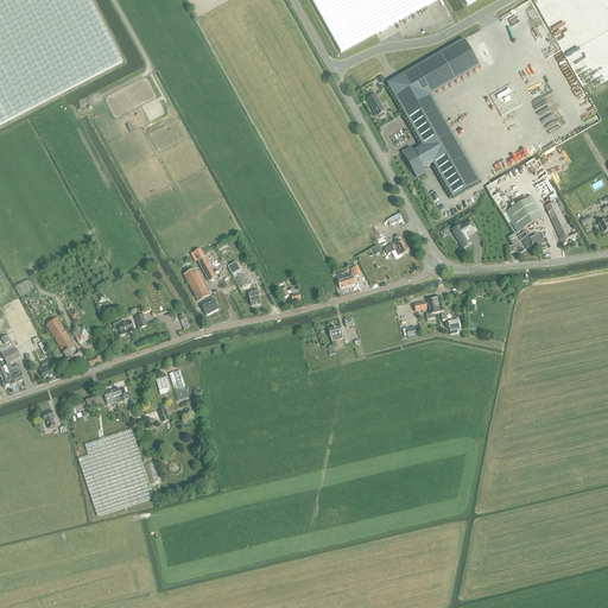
[(0,0),(0,125),(122,63),(89,0),(0,0)]
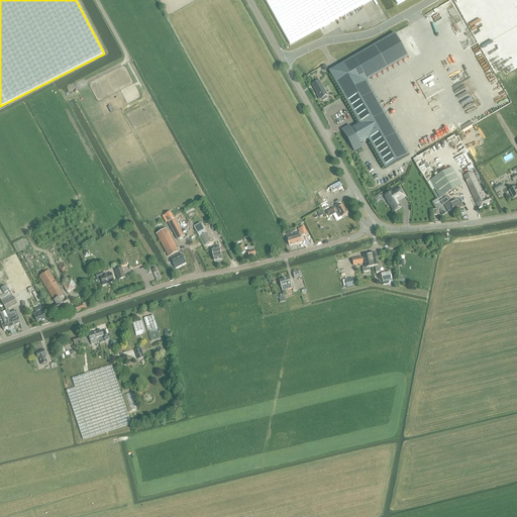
[(265,0),(290,44),(370,0),(265,0)]
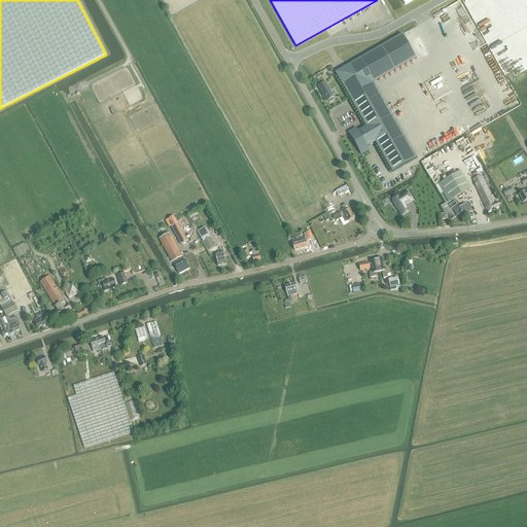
[(401,36),(334,73),(351,101),(366,127),(358,132),(356,128),(348,132),(361,155),(370,151),(367,147),(376,143),(392,173),(416,157),(414,154),(414,153),(413,152),(411,148),(410,147),(408,143),(407,141),(407,142),(405,138),(403,136),(401,133),(400,131),(398,128),(398,127),(397,126),(395,121),(388,109),(386,106),(385,104),(383,101),(383,100),(382,99),(380,95),(379,94),(377,90),(377,89),(376,89),(374,84),(416,61),(401,36)]
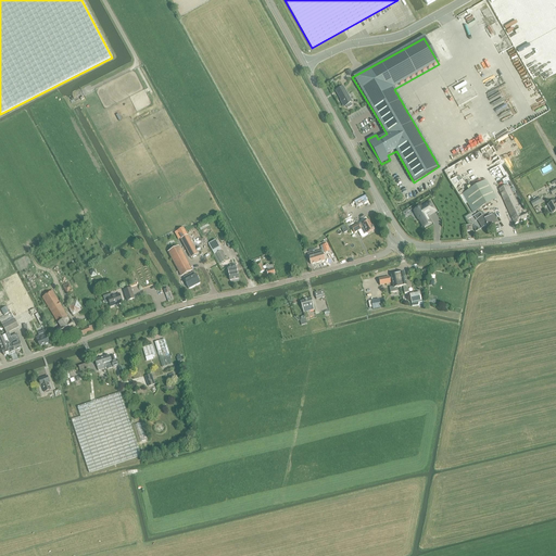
[(345,106),(346,106),(348,108),(349,109),(352,106),(352,105),(351,103),(352,103),(343,87),(336,91),(341,101),(345,106)]
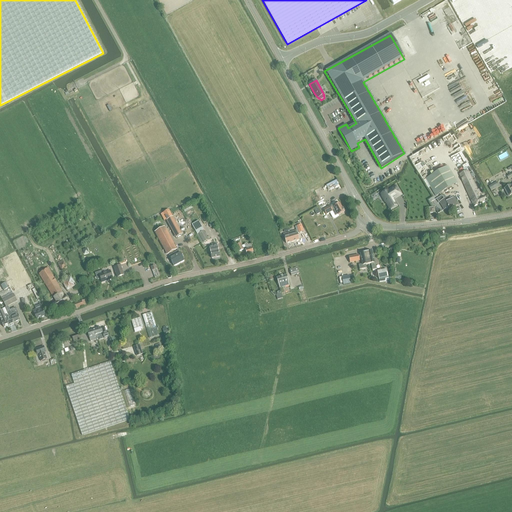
[(458,183),(448,166),(425,179),(436,196),(458,183)]
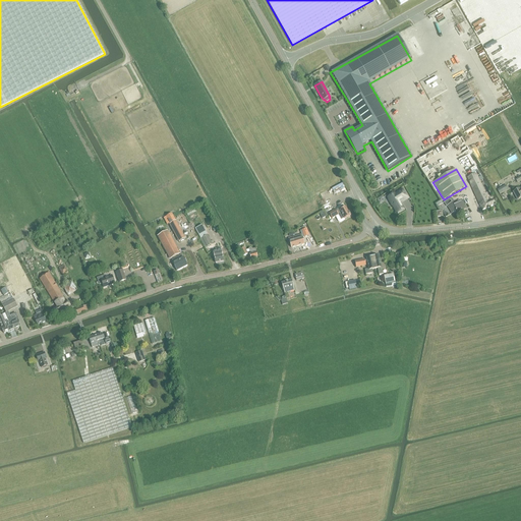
[(481,211),(495,206),(493,201),(491,201),(490,199),(488,200),(486,197),(488,196),(488,195),(487,193),(485,194),(476,174),(467,178),(481,211)]
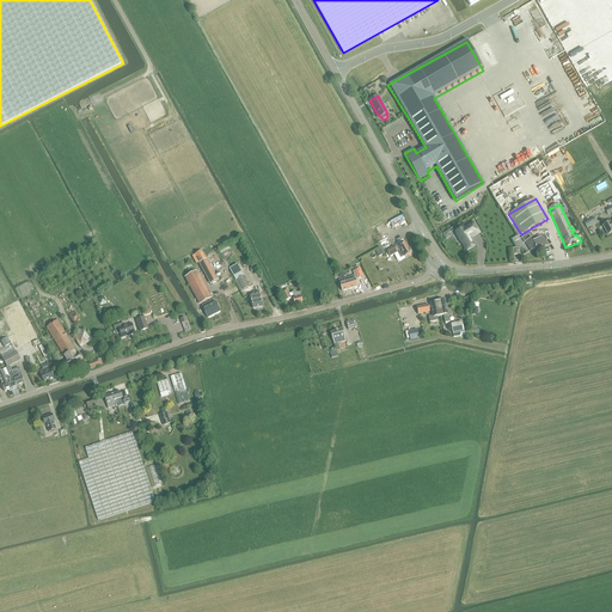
[(594,218),(585,222),(587,228),(592,225),(597,222),(595,221),(594,218)]
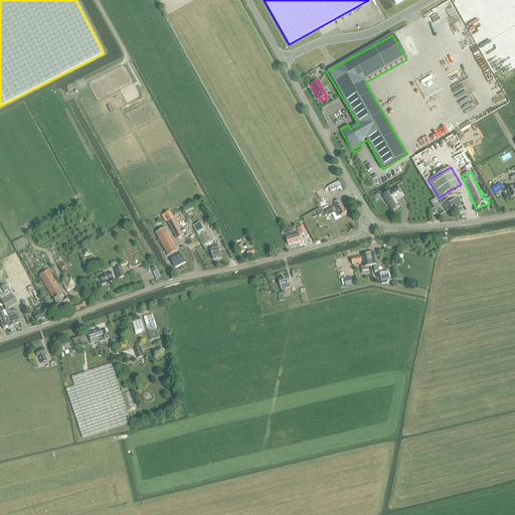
[(386,196),(383,197),(388,205),(391,210),(398,206),(394,200),(397,198),(397,199),(402,196),(397,188),(392,191),(393,192),(389,194),(388,195),(387,194),(386,195),(386,196)]
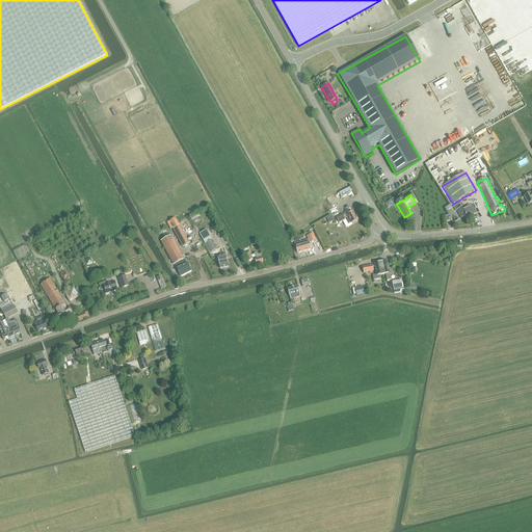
[(472,216),(476,213),(471,206),(463,210),(461,207),(459,204),(453,207),(455,211),(456,210),(461,218),(466,215),(467,217),(471,214),(472,216)]
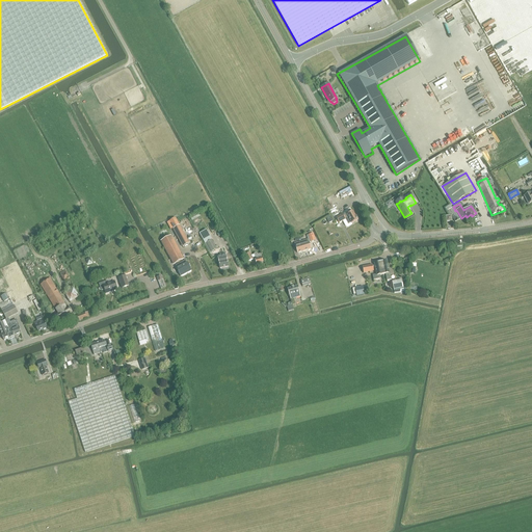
[(354,217),(352,212),(344,217),(342,214),(336,217),(339,223),(345,219),(348,224),(351,222),(351,223),(352,223),(354,222),(353,222),(357,220),(355,216),(354,217)]
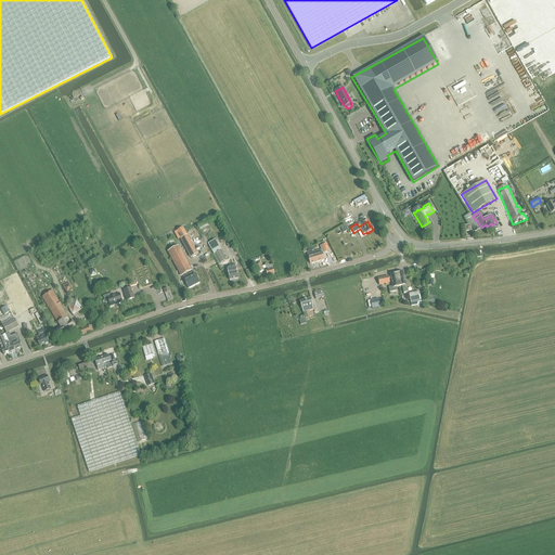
[(181,239),(180,240),(191,258),(198,254),(188,235),(183,228),(177,231),(181,239)]
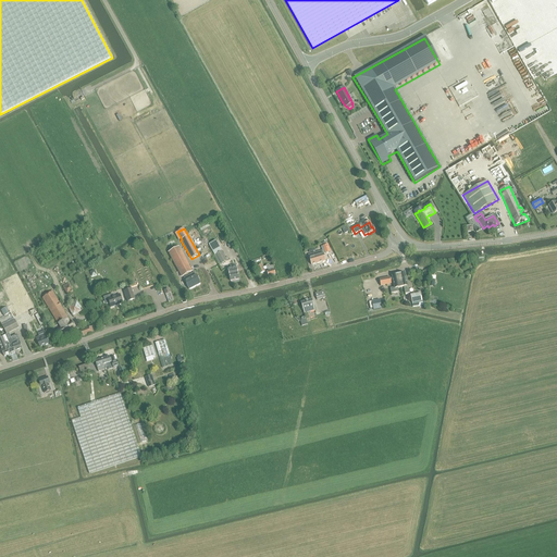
[(217,240),(209,245),(214,256),(217,255),(218,254),(222,251),(217,240)]
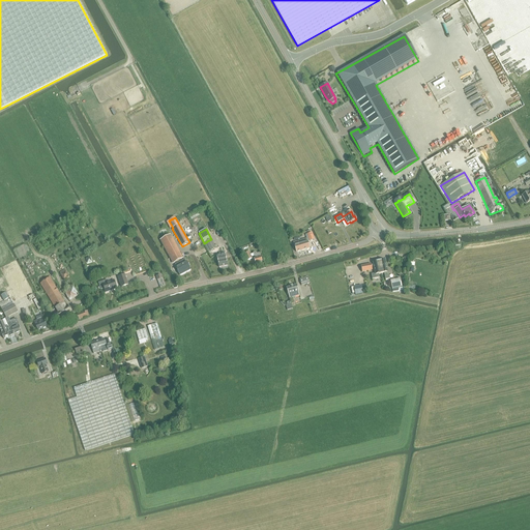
[(310,248),(307,241),(310,241),(314,240),(312,233),(305,235),(306,239),(298,241),(301,251),(310,248)]
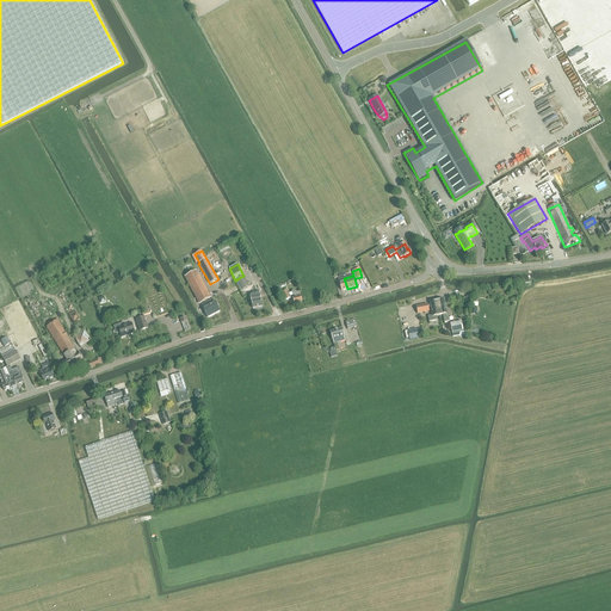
[(199,303),(210,298),(196,272),(185,277),(199,303)]
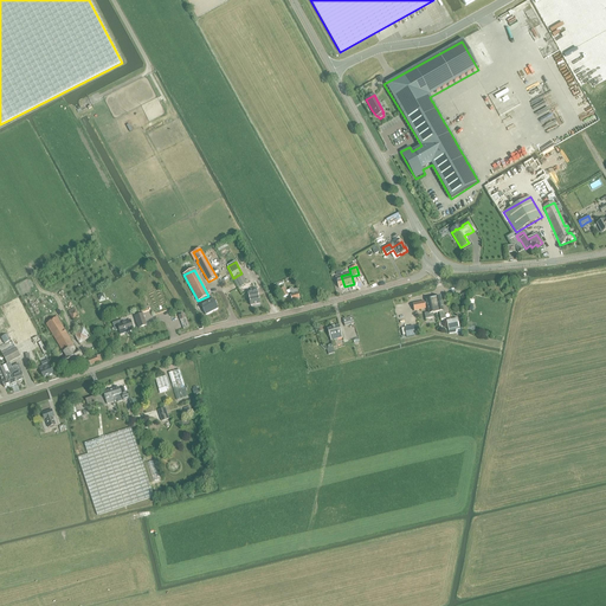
[(237,276),(236,277),(238,282),(236,283),(239,288),(240,288),(247,284),(242,274),(237,276)]
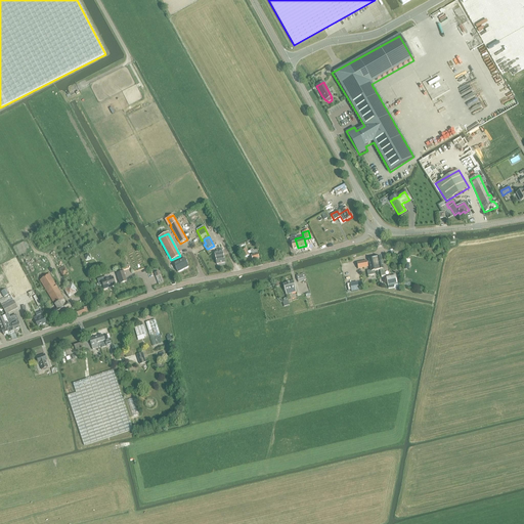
[(243,251),(241,252),(245,258),(250,256),(249,254),(251,253),(252,256),(251,256),(253,261),(259,259),(258,254),(257,254),(256,250),(254,251),(254,250),(253,250),(252,249),(250,250),(250,251),(247,252),(246,249),(243,251)]
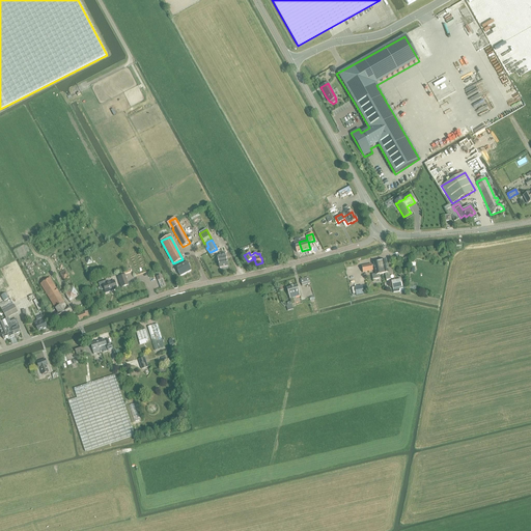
[(225,254),(218,256),(218,260),(219,269),(228,267),(226,256),(225,256),(225,254)]
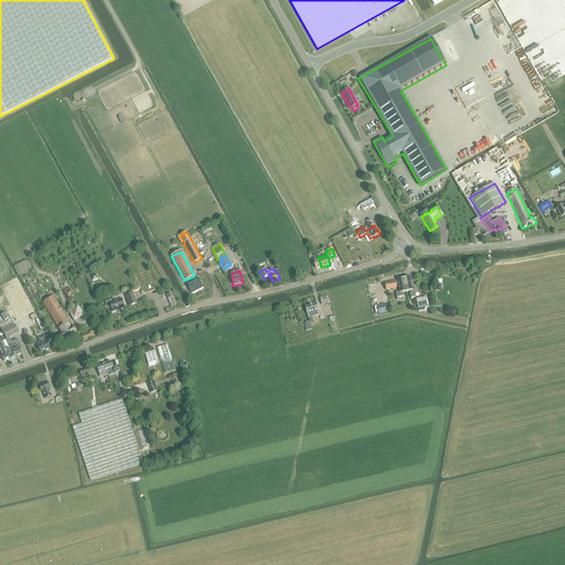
[(198,277),(194,278),(187,283),(188,284),(188,285),(188,286),(190,288),(189,288),(192,294),(204,288),(201,281),(200,283),(199,279),(198,277)]
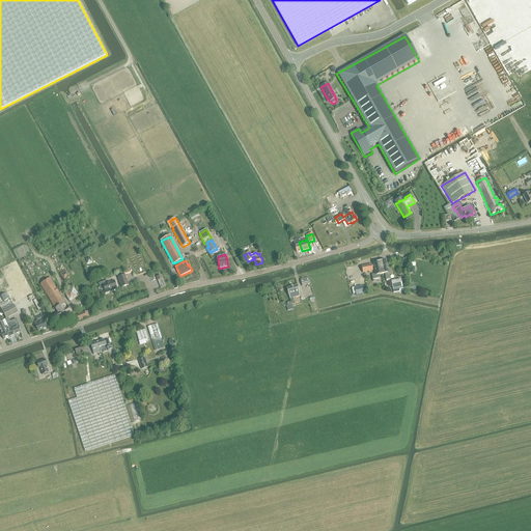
[(385,260),(380,262),(382,274),(385,274),(386,280),(391,279),(389,273),(388,273),(385,260)]
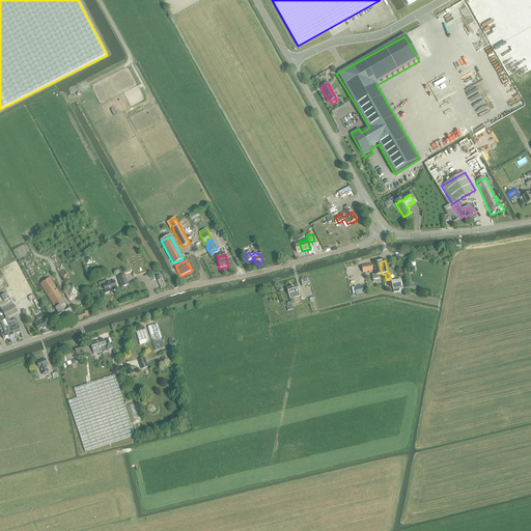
[(380,275),(382,274),(380,262),(373,263),(375,274),(372,275),(373,280),(380,278),(380,275)]
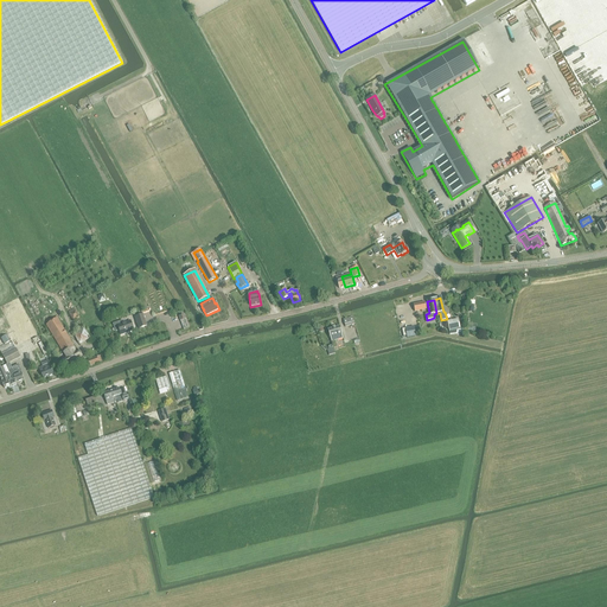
[(80,318),(76,311),(76,312),(74,308),(68,312),(74,321),(80,318)]
